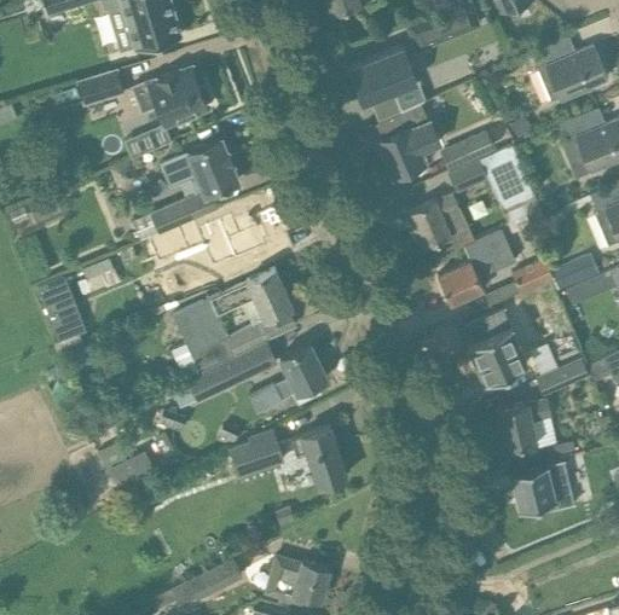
[(40,0),(46,16),(47,15),(96,0),(99,0),(103,12),(120,7),(133,51),(134,50),(181,36),(169,0),(40,0)]
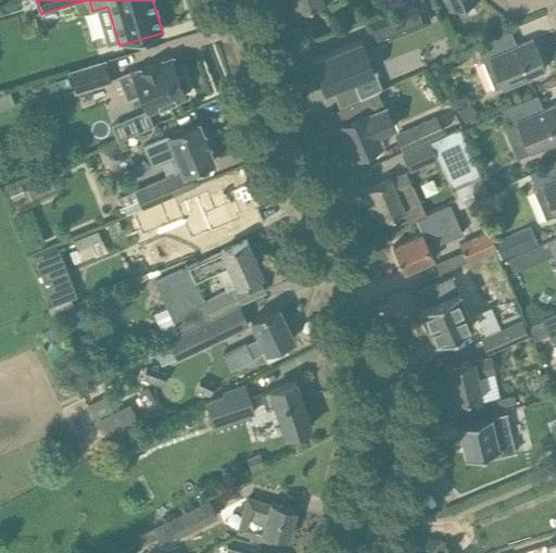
[(292,0),(297,12),(317,5),(321,3),(320,0),(292,0)]
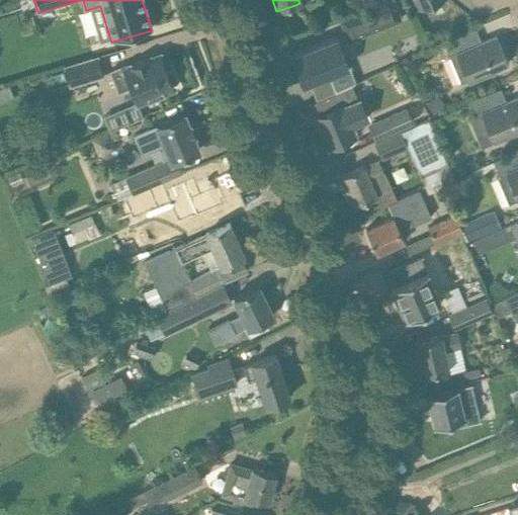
[(413,0),(418,11),(444,0),(413,0)]
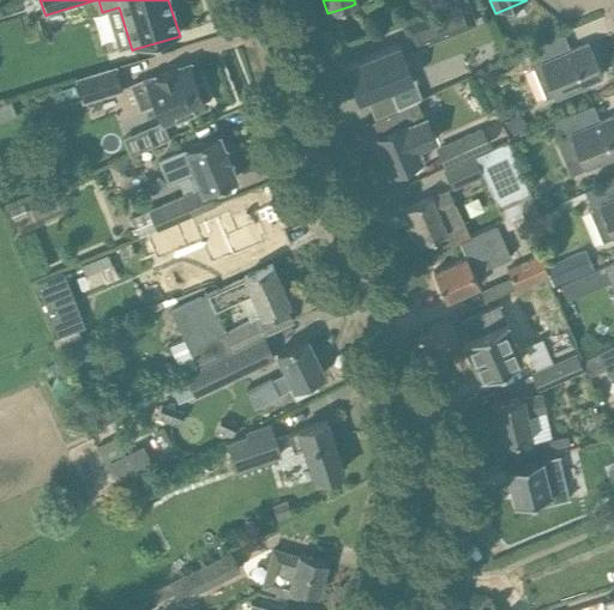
[(403,25),(414,50),(475,26),(465,1),(403,25)]
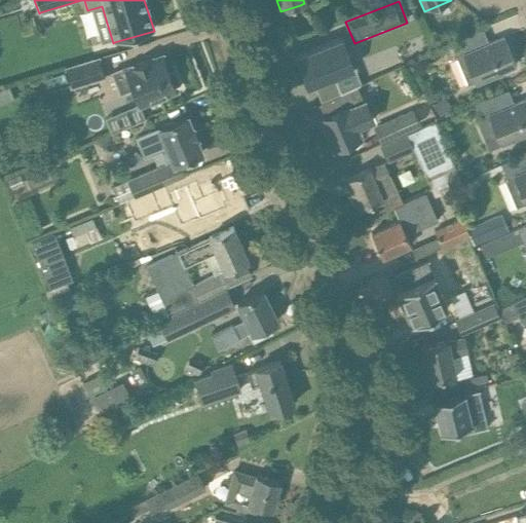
[(497,24),(503,36),(522,27),(516,14),(497,24)]
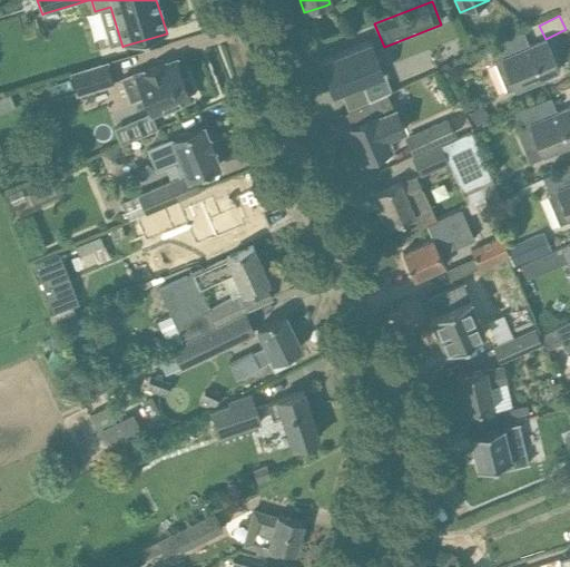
[(501,61),(516,95),(530,88),(529,86),(558,74),(546,44),(520,54),(514,38),(488,49),(494,65),(501,61)]
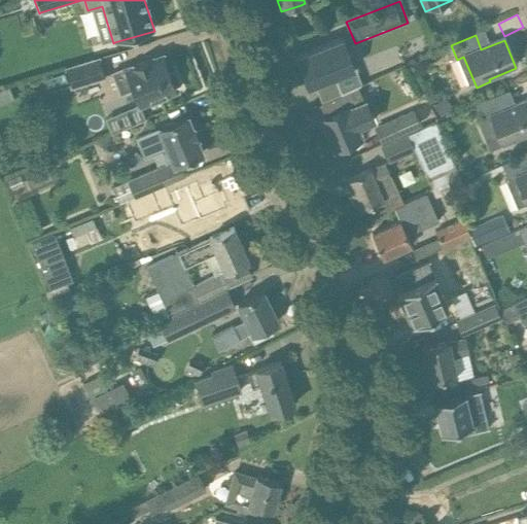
[(315,50),(295,58),(308,89),(326,81),(335,78),(335,77),(341,75),(353,70),(342,39),(322,47),(315,50)]
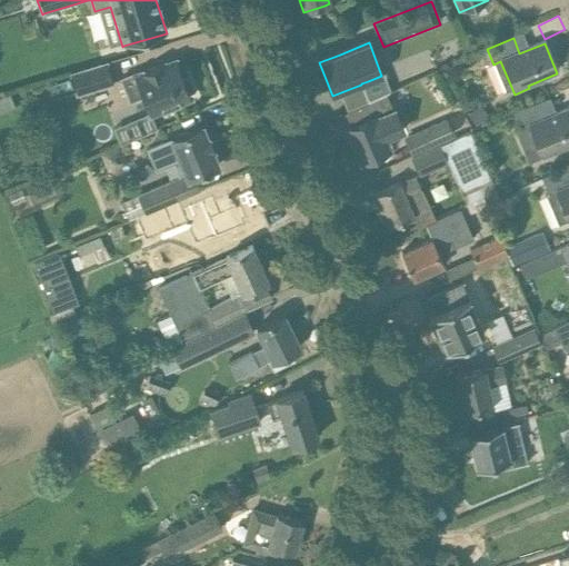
[(121,81),(130,102),(142,98),(149,116),(170,107),(190,99),(189,96),(192,90),(189,80),(182,79),(176,62),(163,67),(163,66),(142,73),(142,72),(121,81)]
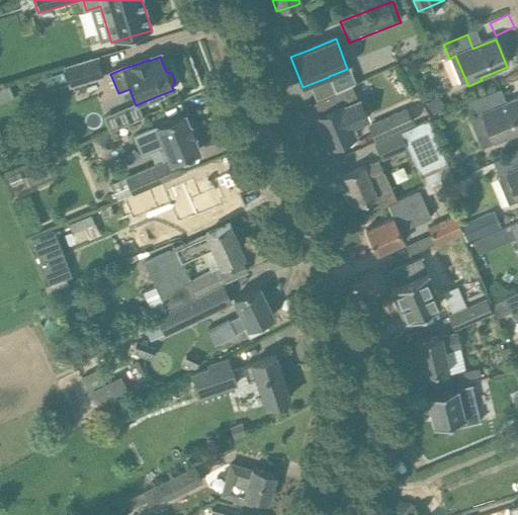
[(102,76),(97,61),(65,70),(70,85),(102,76)]
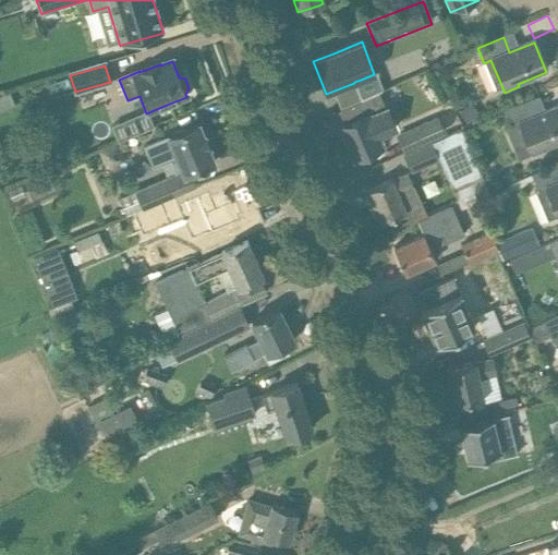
[(363,99),(338,111),(344,127),(340,128),(354,160),(383,148),(381,148),(389,145),(385,134),(396,129),(387,108),(386,109),(378,93),(363,99)]
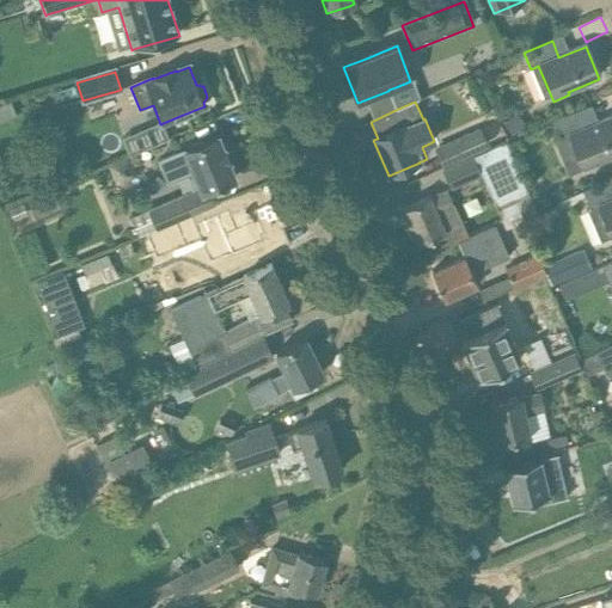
[(568,137),(582,172),(598,165),(597,163),(611,155),(611,117),(588,128),(581,111),(552,123),(561,141),(568,137)]
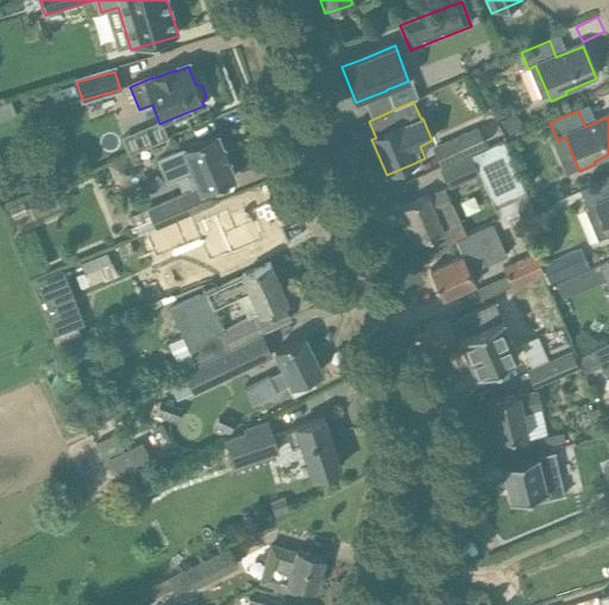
[(509,136),(522,125),(514,114),(501,126),(509,136)]
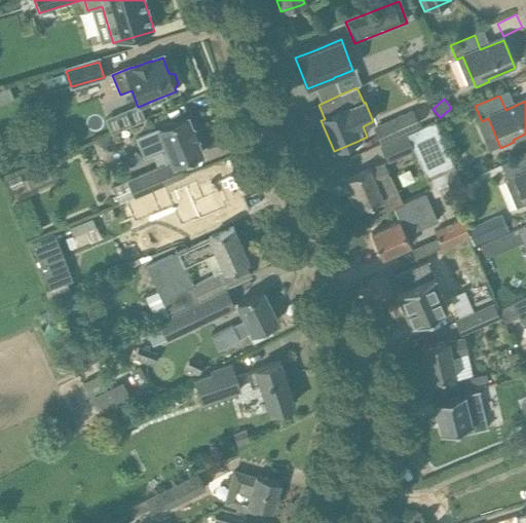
[(374,129),(381,145),(419,127),(420,129),(430,126),(426,118),(418,122),(414,113),(374,129)]
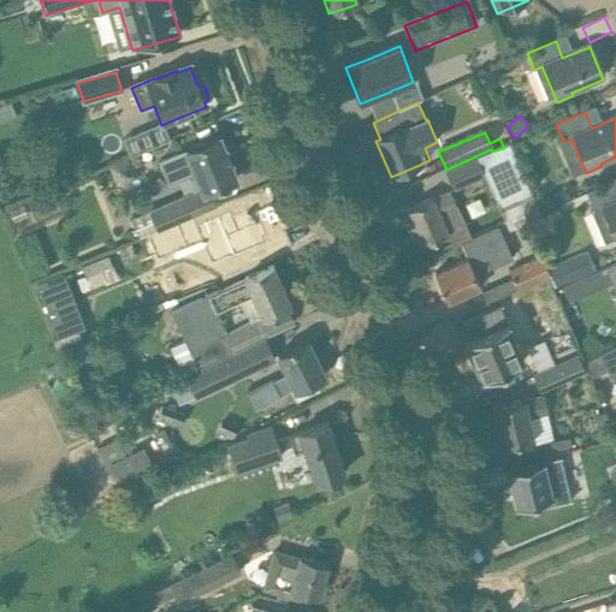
[(184,153),(159,164),(169,188),(189,179),(196,197),(237,182),(230,164),(231,164),(226,152),(224,152),(219,138),(184,152),(184,153)]
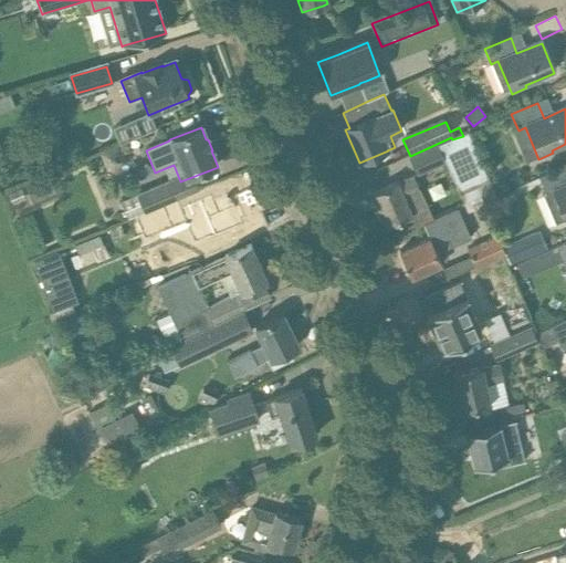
[(446,164),(463,206),(481,197),(493,191),(468,134),(463,136),(452,139),(438,146),(438,147),(409,162),(416,177),(446,164)]
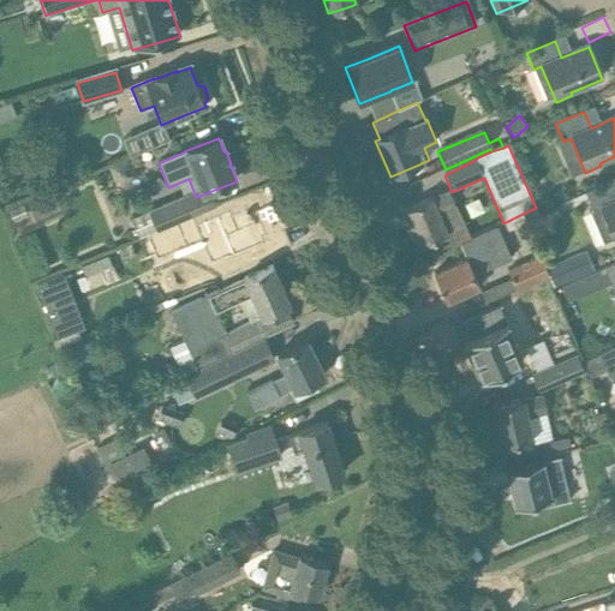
[(130,157),(108,166),(118,187),(138,179),(130,157)]
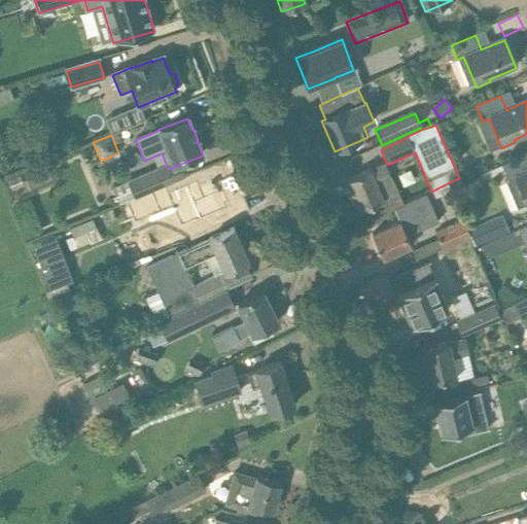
[(515,179),(526,209),(526,208),(526,159),(526,156),(501,167),(507,182),(515,179)]
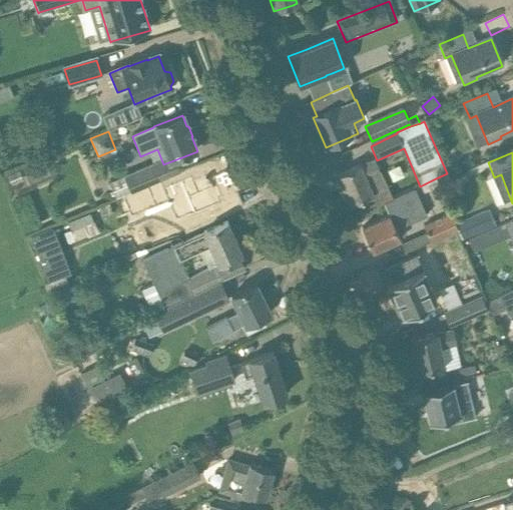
[(377,205),(383,203),(390,200),(374,161),(360,167),(360,166),(338,176),(351,205),(373,196),(377,205)]
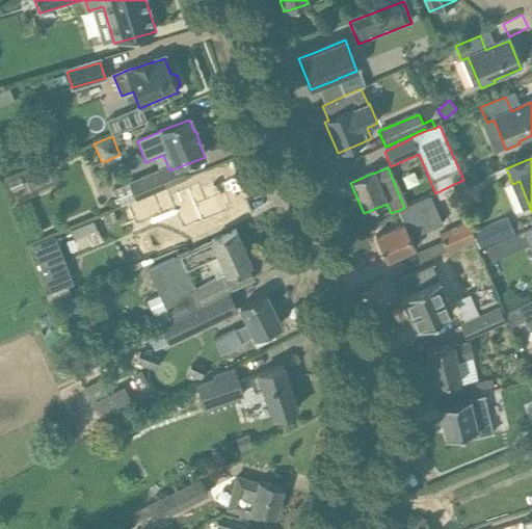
[(169,187),(162,169),(112,190),(113,192),(121,208),(162,190),(169,187)]
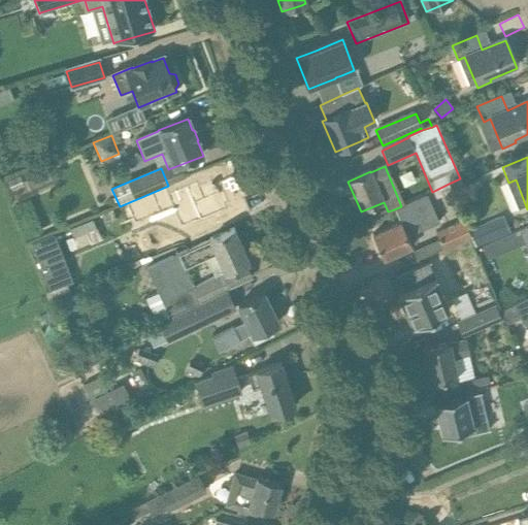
[(18,181),(8,185),(11,192),(21,188),(18,181)]
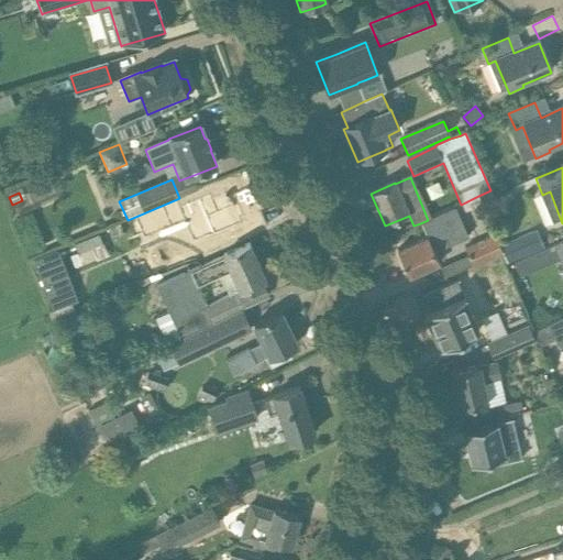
[(197,208),(191,193),(179,198),(172,201),(177,216),(185,212),(189,226),(206,219),(213,238),(241,226),(228,195),(200,206),(200,207),(197,208)]
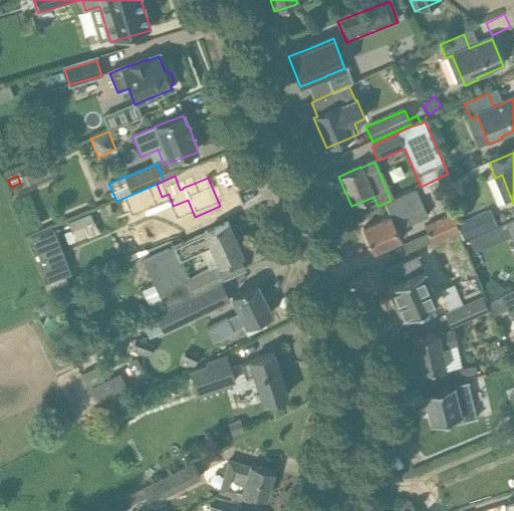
[(441,188),(437,179),(421,187),(425,195),(441,188)]
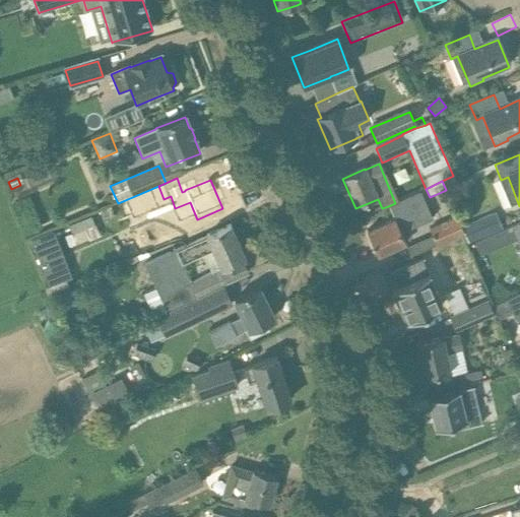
[(367,233),(378,257),(405,244),(401,234),(433,220),(419,192),(395,203),(388,206),(395,220),(367,233)]
